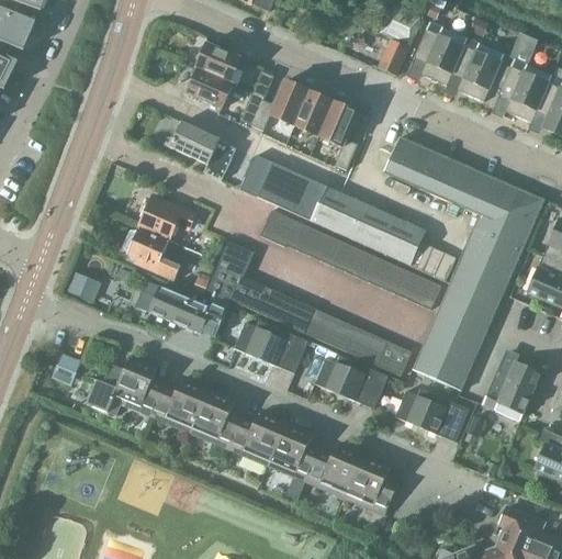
[(0,0),(0,38),(12,44),(12,45),(23,49),(34,22),(23,18),(29,6),(29,4),(15,0),(0,0)]
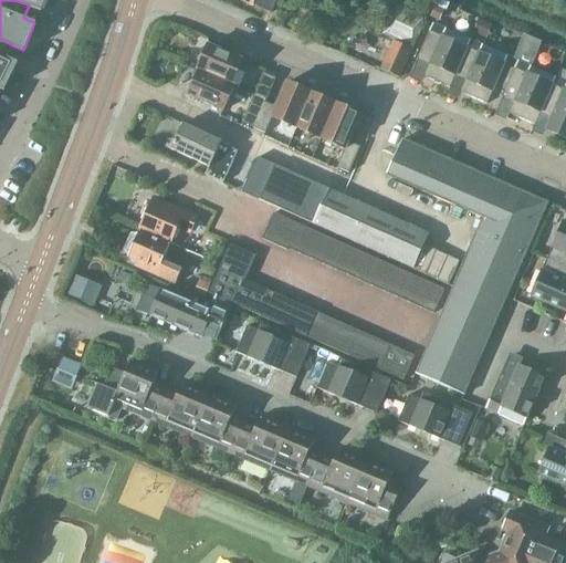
[(16,0),(29,4),(29,6),(40,10),(43,0),(16,0)]
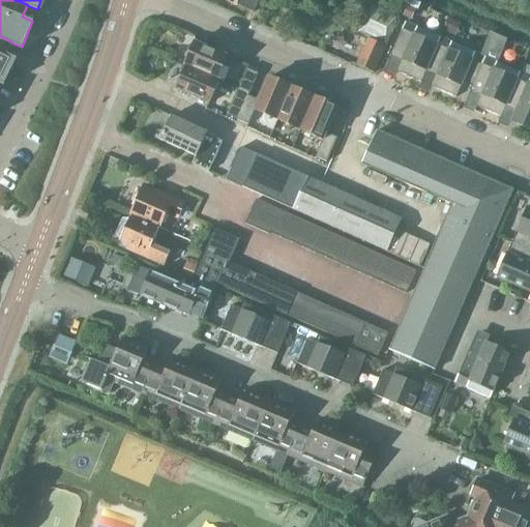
[(231,0),(249,8),(254,0),(231,0)]
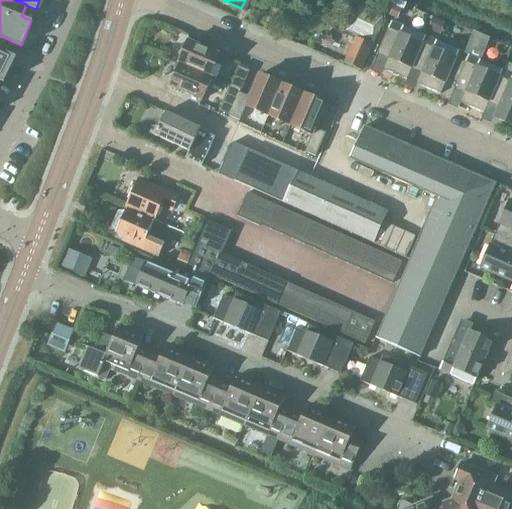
[(407,78),(412,67),(426,34),(392,19),(377,52),(388,57),(384,68),(407,78)]
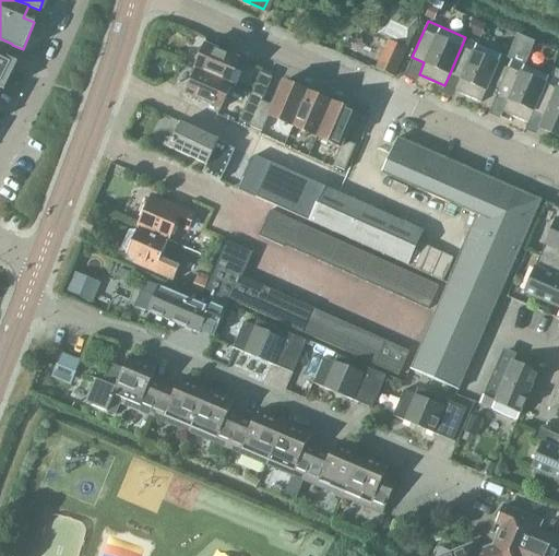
[(465,37),(450,73),(461,79),(455,90),(482,101),(502,54),(465,37)]
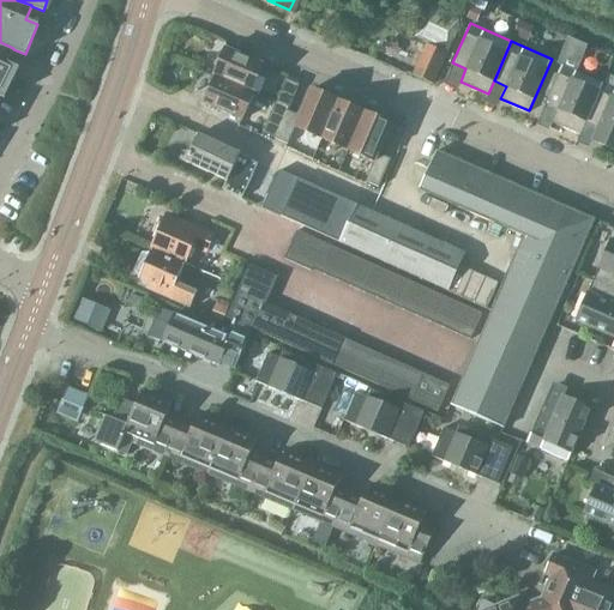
[(0,94),(4,97),(18,68),(6,62),(13,49),(13,48),(0,42),(0,94)]
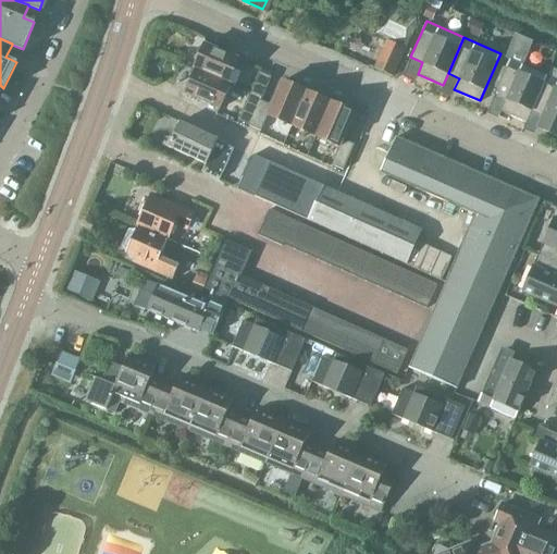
[(375,66),(393,74),(406,47),(388,39),(375,66)]
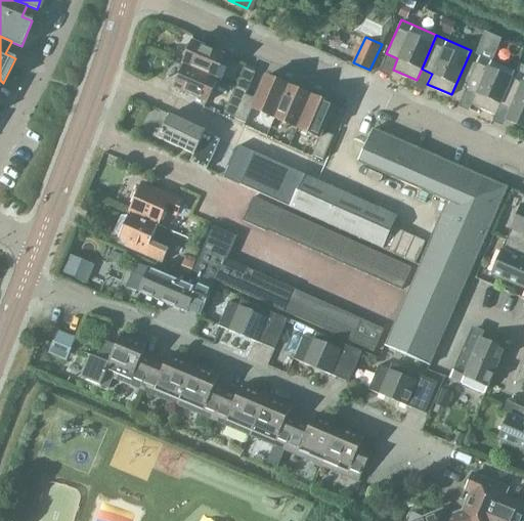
[(183,63),(185,64),(185,63),(215,77),(216,76),(225,53),(193,40),(188,50),(186,51),(183,58),(184,60),(183,63)]
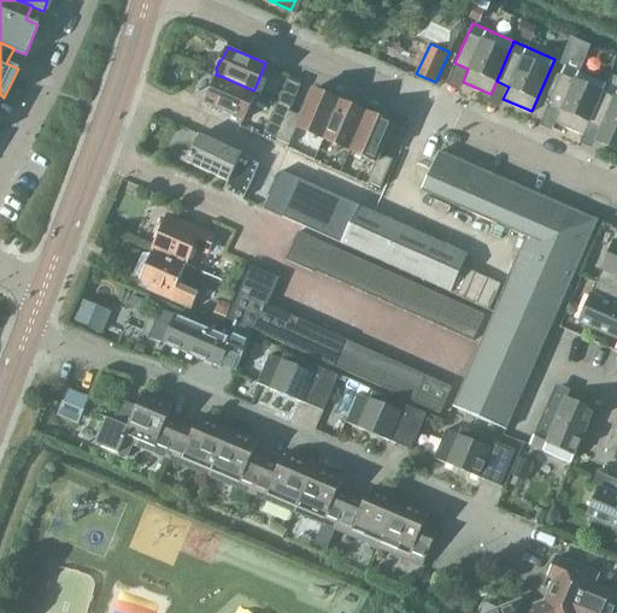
[(583,134),(589,122),(606,82),(565,64),(547,104),(560,110),(556,122),(583,134)]
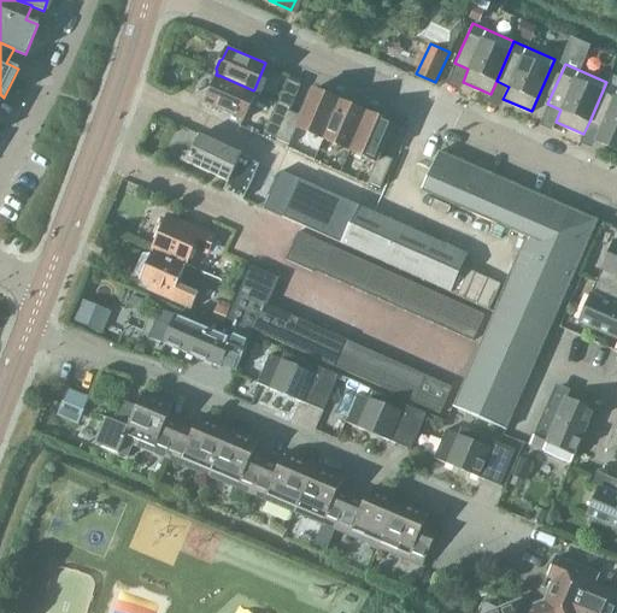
[(218,75),(218,76),(217,77),(215,78),(211,87),(212,89),(206,102),(244,118),(256,90),(254,89),(253,90),(218,75)]
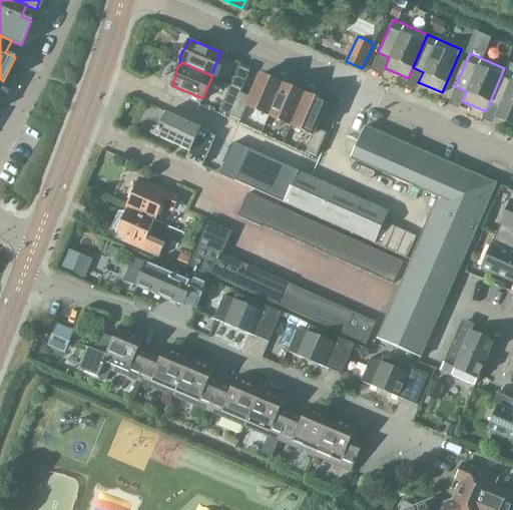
[(250,69),(239,64),(229,87),(239,91),(240,90),(240,91),(250,69)]
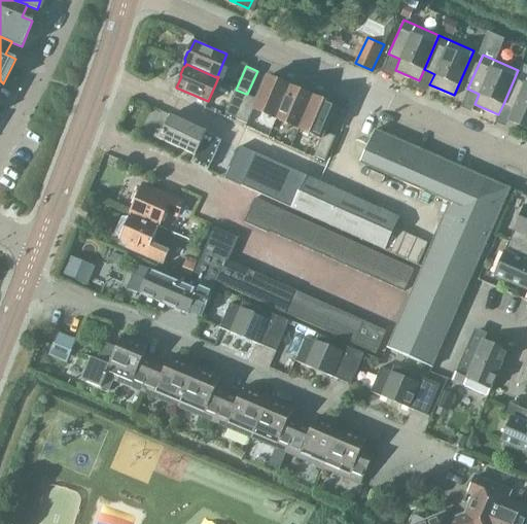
[(526,73),(518,70),(503,104),(514,108),(508,119),(526,127),(526,73)]
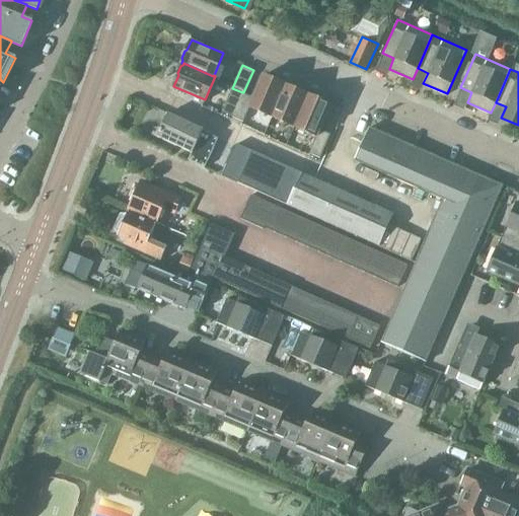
[(250,105),(272,116),(286,84),(284,83),(283,81),(276,77),(274,78),(263,74),(253,96),(249,105),(250,105)]
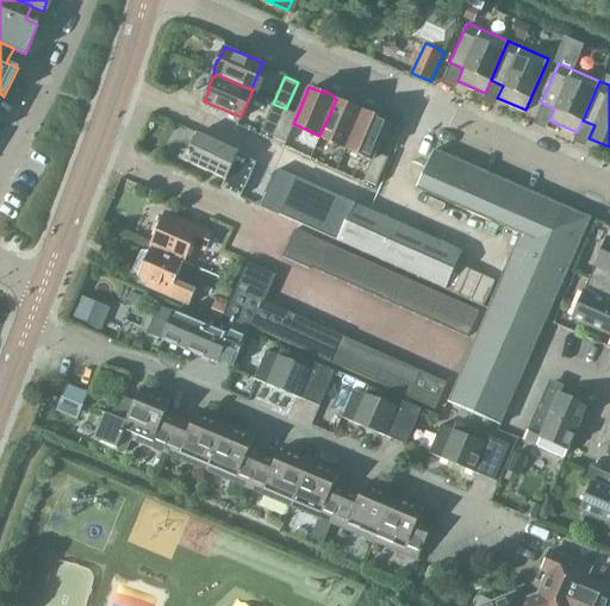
[(319,136),(346,147),(362,110),(360,108),(359,106),(350,102),(348,104),(336,99),(319,136)]
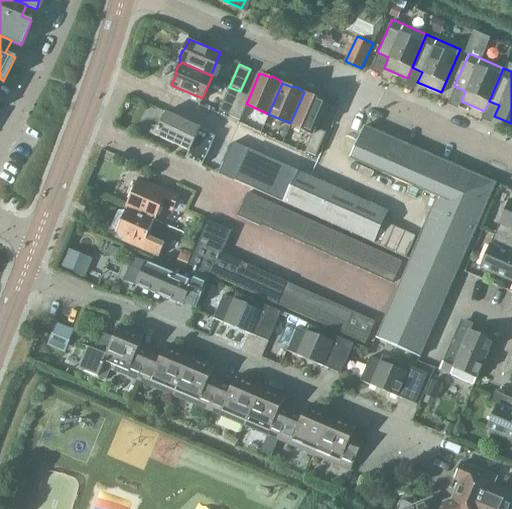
[(240,91),(239,91),(229,87),(220,109),(230,114),(240,91)]
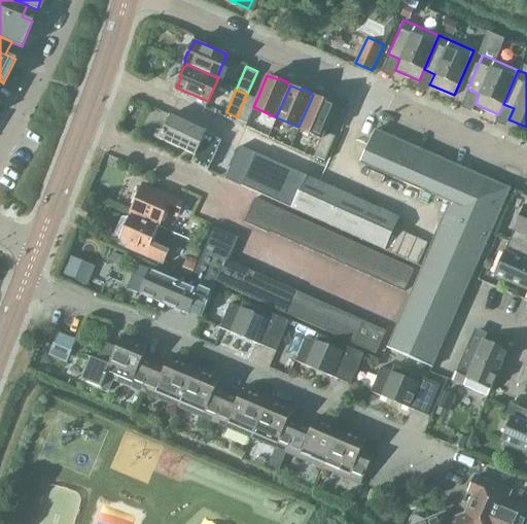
[(257,98),(247,93),(247,94),(237,117),(247,121),(254,107),(253,107),(257,98)]
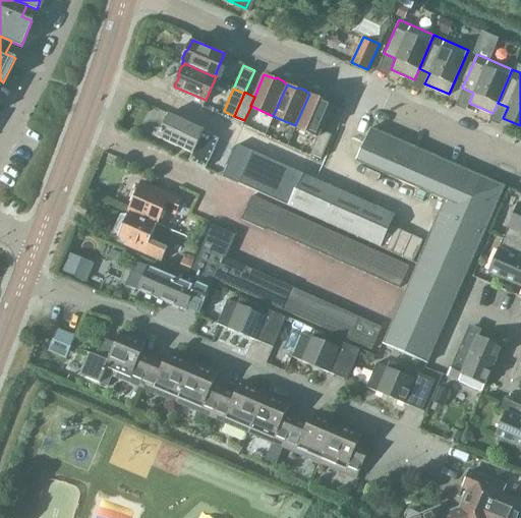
[(295,125),(317,135),(319,135),(322,128),(333,104),(322,99),(321,97),(313,94),(311,95),(309,94),(295,125)]
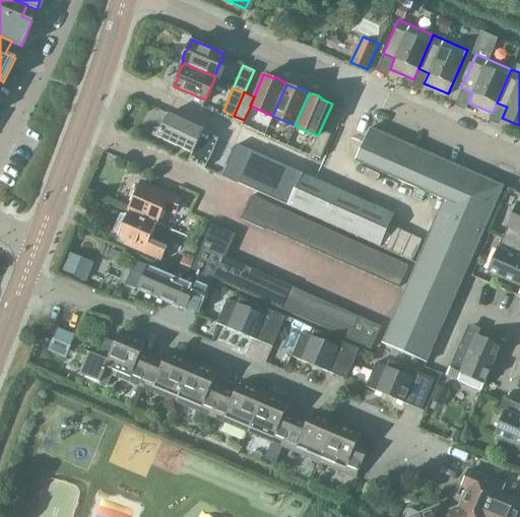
[(203,129),(169,112),(156,135),(191,152),(187,159),(204,168),(214,145),(199,138),(203,129)]
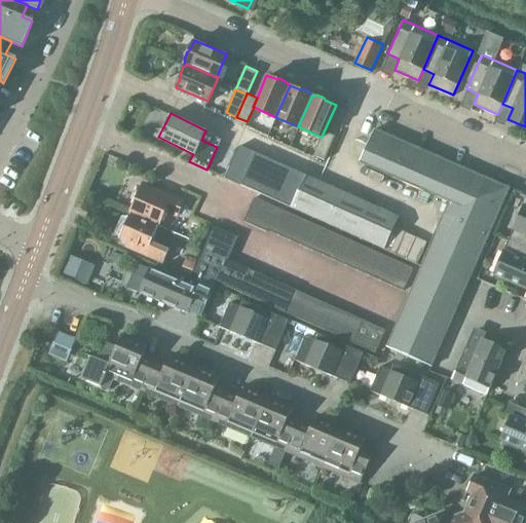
[(444,213),(453,217),(448,229),(439,225),(386,345),(431,365),(509,186),(374,127),(360,161),(449,200),(444,213)]
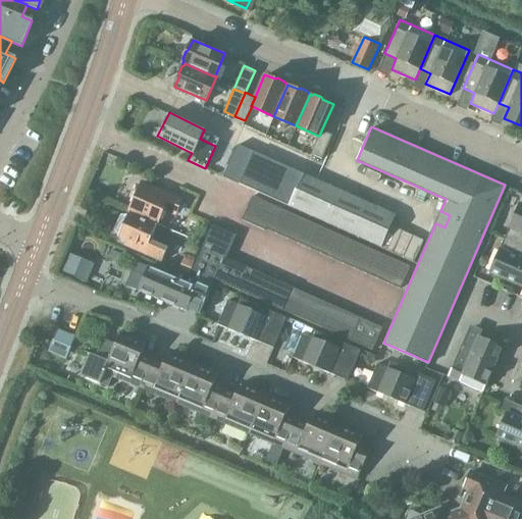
[(319,136),(318,136),(311,153),(322,158),(332,134),(322,128),(319,136)]
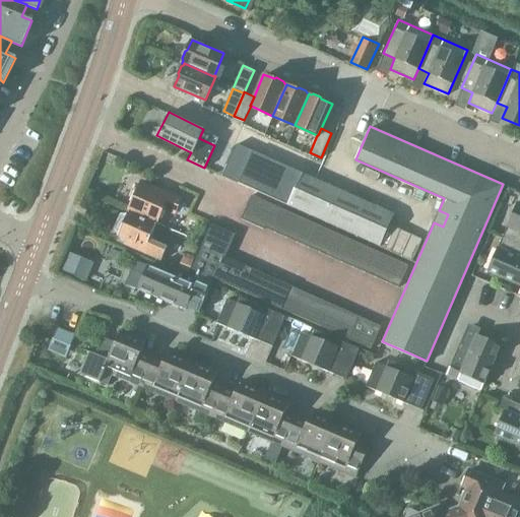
[(270,156),(253,148),(238,182),(256,189),(270,156)]
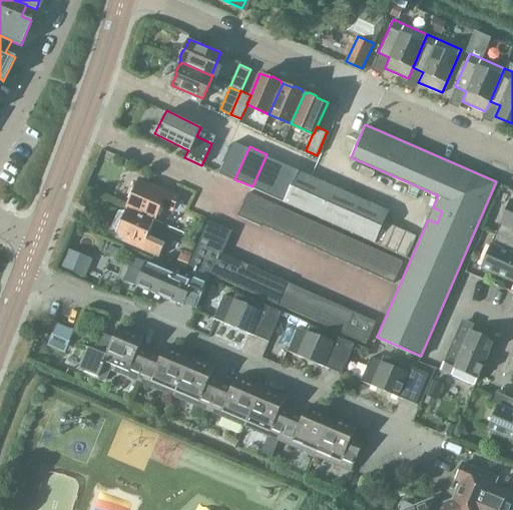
[(283,161),(267,154),(252,186),(269,194),(283,161)]
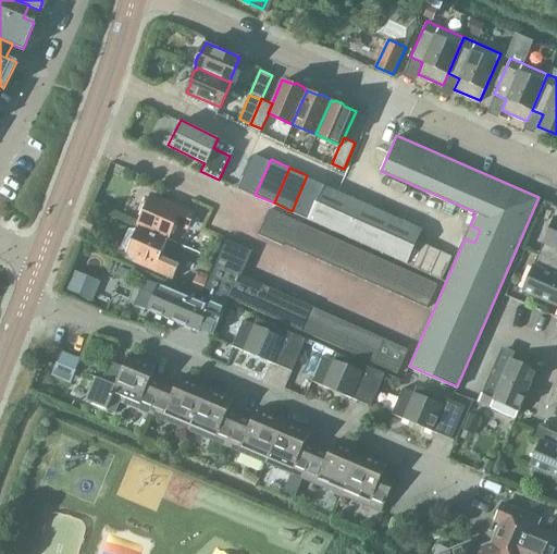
[(260,182),(245,175),(239,187),(255,195),(260,182)]
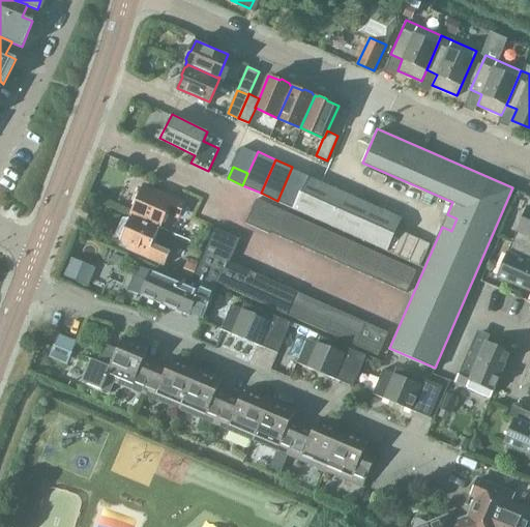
[(292,167),(277,201),(295,208),(310,175),(292,167)]
